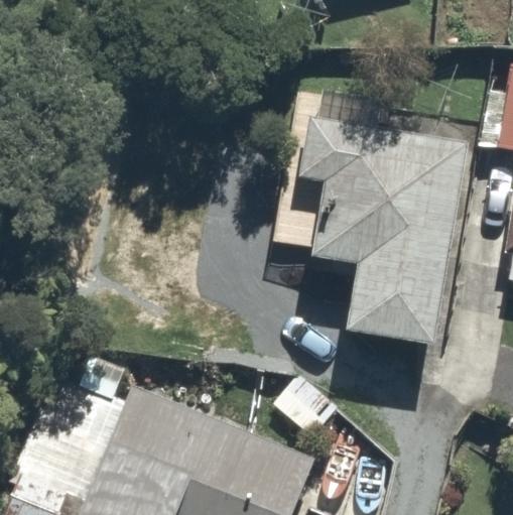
[(512,77),(505,76),(493,146),(512,149),(512,77)]
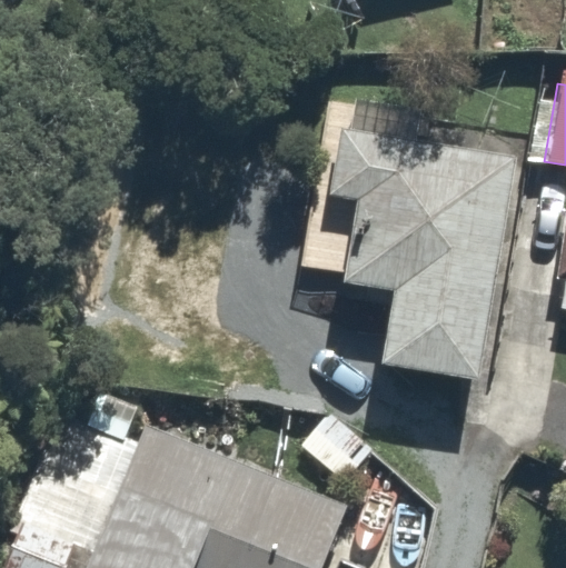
[(495,380),(523,162),(333,138),(315,276),(403,287),(393,367),(495,380)]
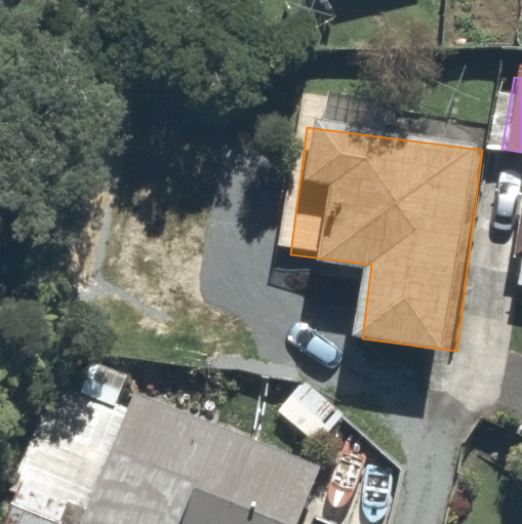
[(77,523),(139,381),(76,354),(0,523),(77,523)]
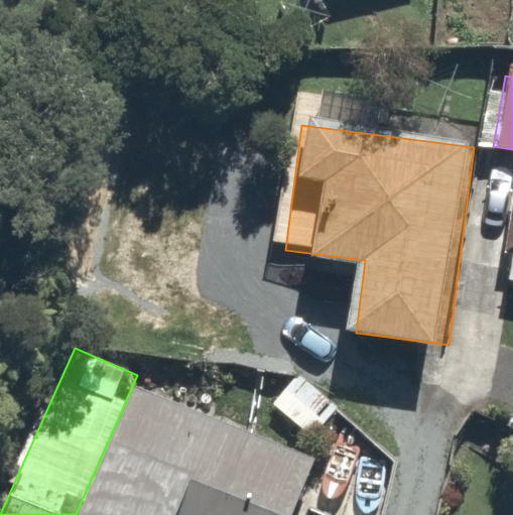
[(306,368),(271,401),(314,446),(350,414),(306,368)]
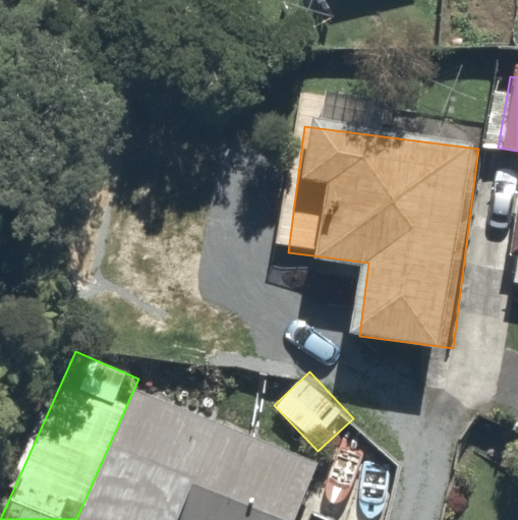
[(292,519),(318,463),(142,391),(89,519),(292,519)]
